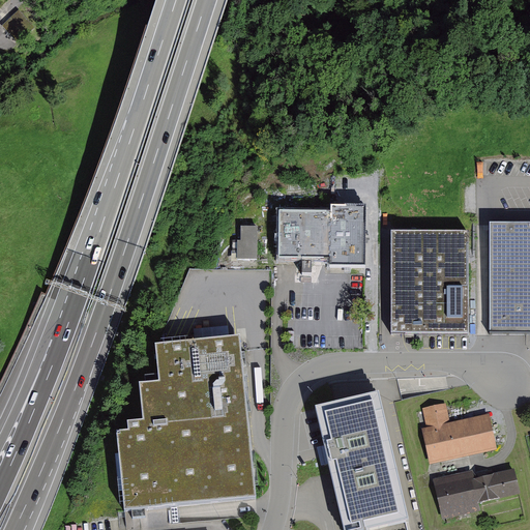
[(20,13),(3,28),(18,45),(34,30),(20,13)]
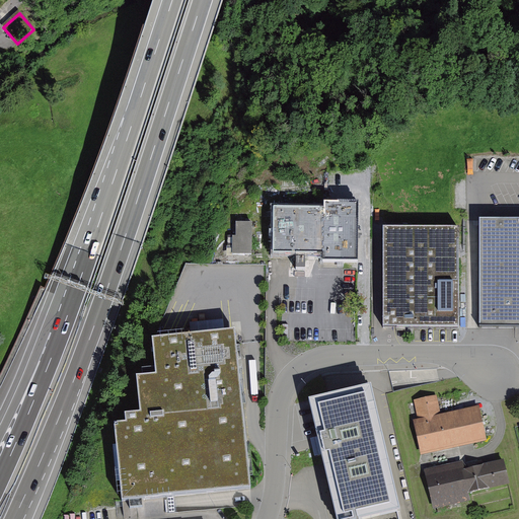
[(324,206),(273,206),(272,252),(322,252),(322,261),(357,261),(358,200),(324,199),(324,206)]
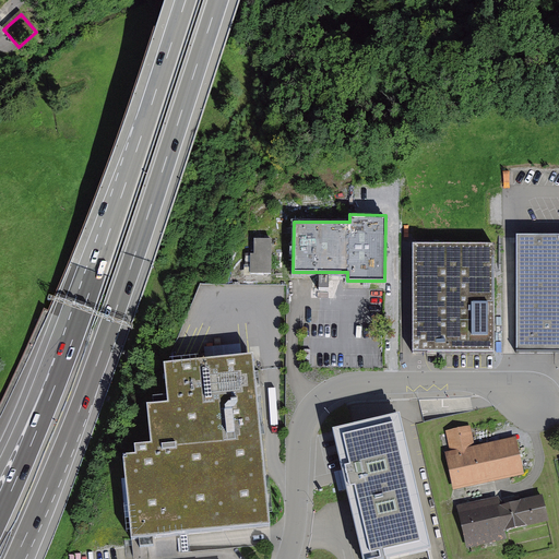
[(558,237),(516,238),(516,354),(558,353),(558,237)]
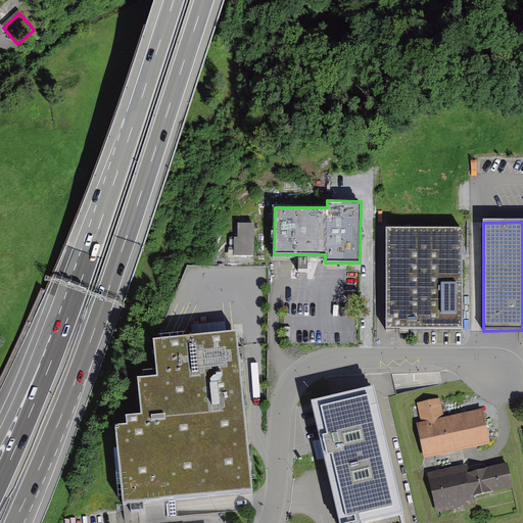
[(253,223),(238,223),(238,236),(234,236),(234,256),(254,256),(253,223)]
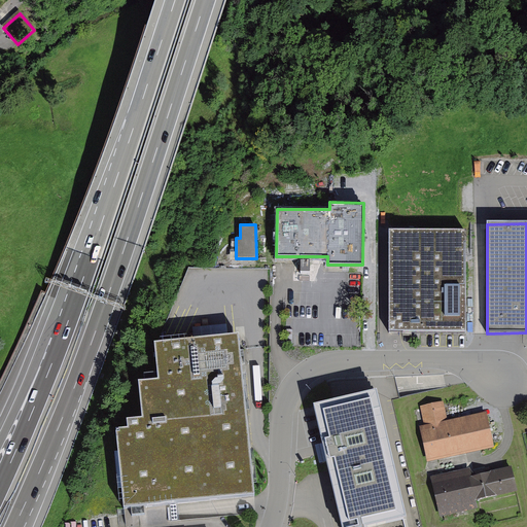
[(466,234),(389,234),(389,334),(466,334),(466,234)]
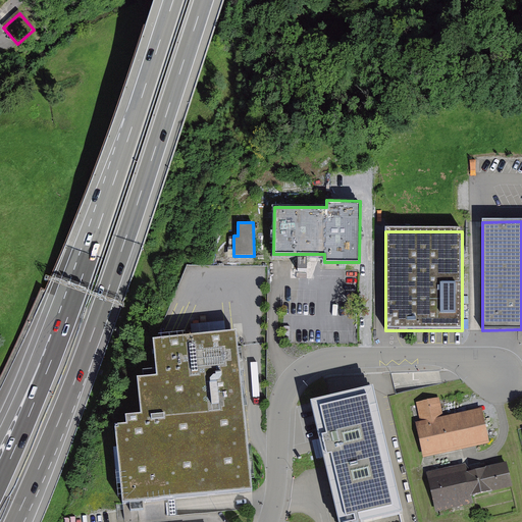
[(298,259),(298,269),(307,269),(307,259),(298,259)]
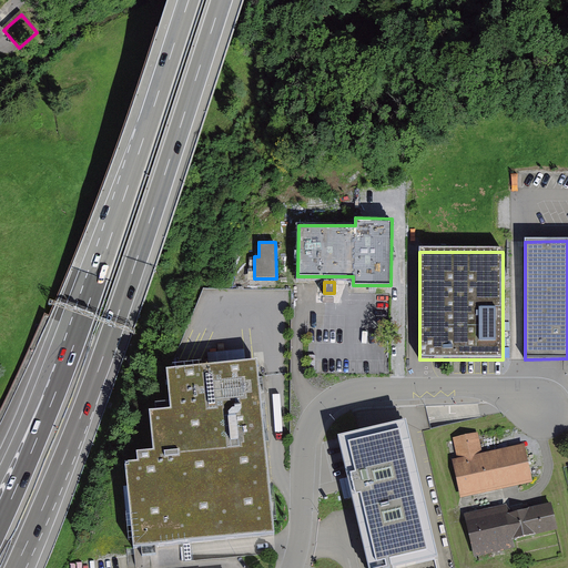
[(271,531),(254,362),(168,369),(171,408),(150,411),(153,450),(138,452),(139,464),(128,465),(135,545),(271,531)]
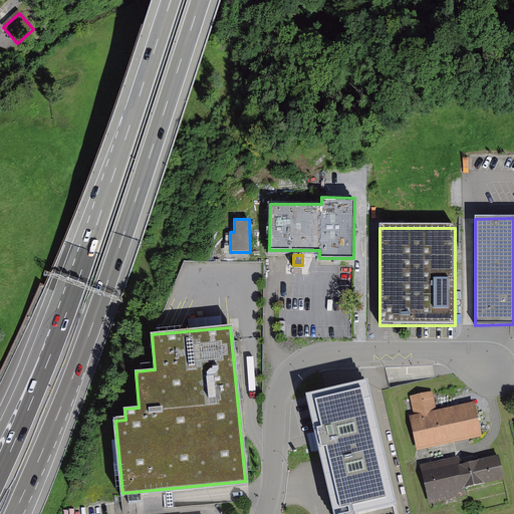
[(366,373),(307,387),(336,513),(339,512),(339,513),(395,513),(393,502),(396,501),(366,373)]
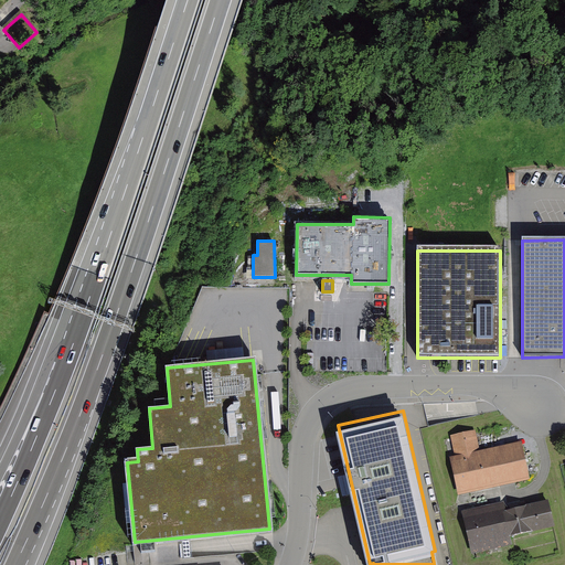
[(454,456),(450,456),(458,494),(531,479),(522,440),(479,450),(475,428),(449,434),(454,456)]
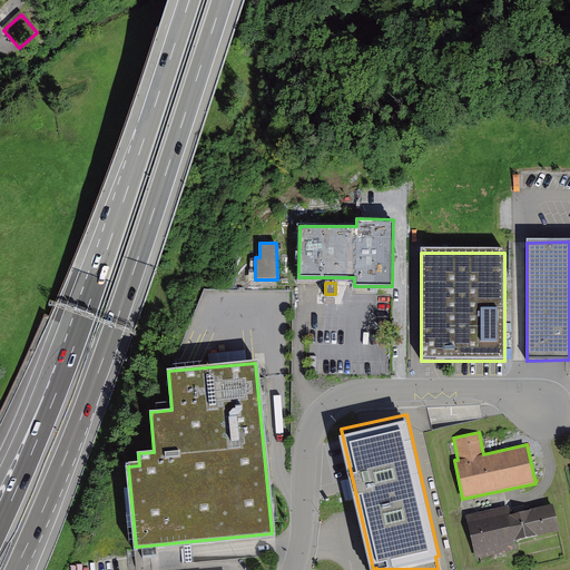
[(516,541),(510,517),(508,508),(468,517),(477,558),(518,549),(516,541)]
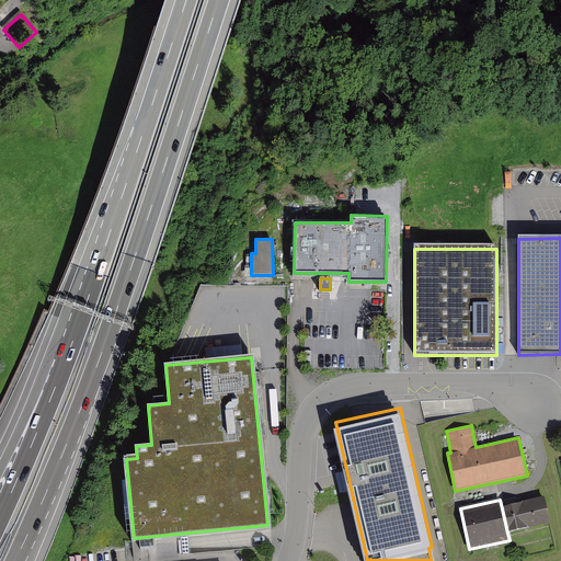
[(545,500),(502,508),(507,533),(550,523),(545,500)]
